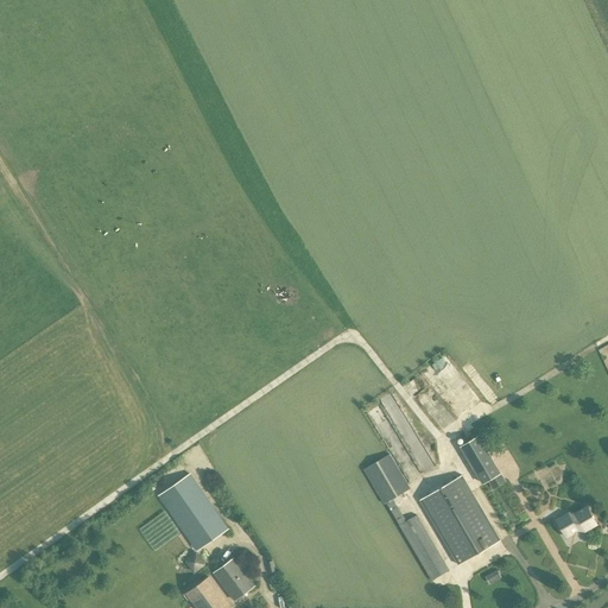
[(411,380),(416,390),(425,386),(422,375),(411,380)]
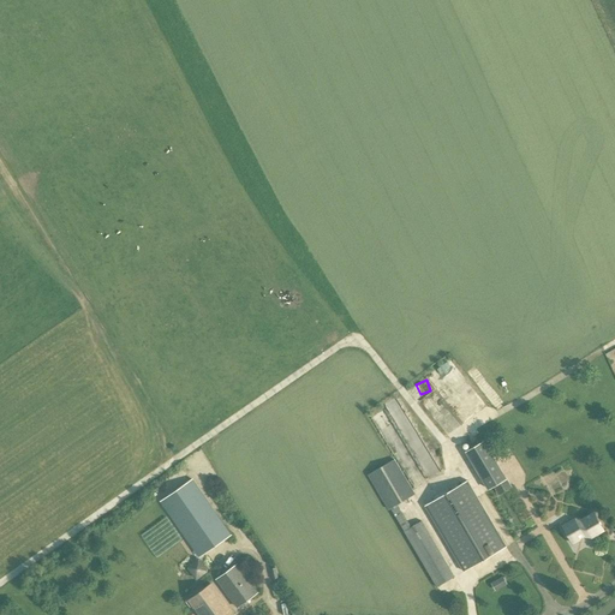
[(495,485),(500,494),(511,488),(483,442),(466,452),(489,489),(495,485)]
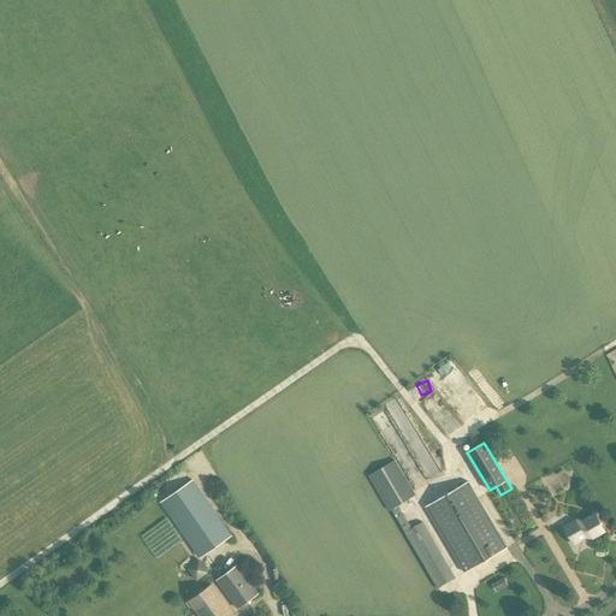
[(438,588),(455,579),(421,522),(410,528),(397,507),(415,496),(395,461),(368,475),(390,510),(391,510),(438,588)]
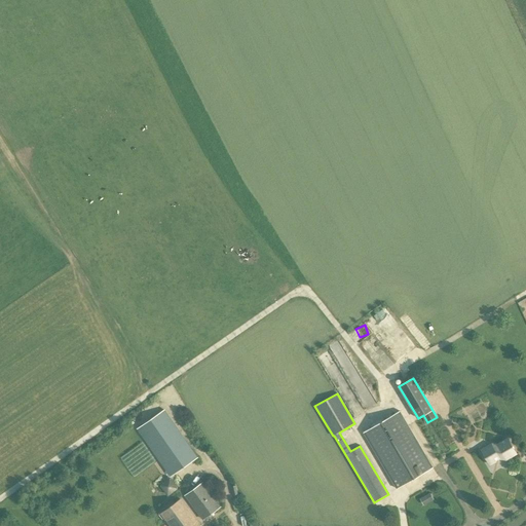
[(138,429),(171,477),(197,458),(164,411),(138,429)]
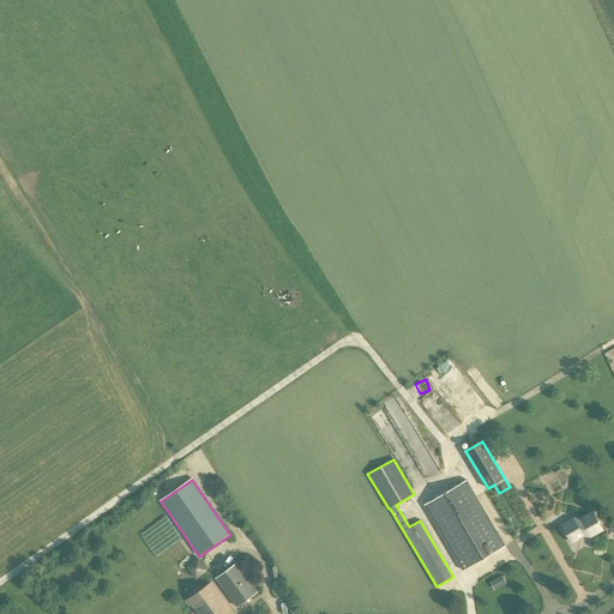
[(505,546),(467,480),(423,505),(463,571),(505,546)]
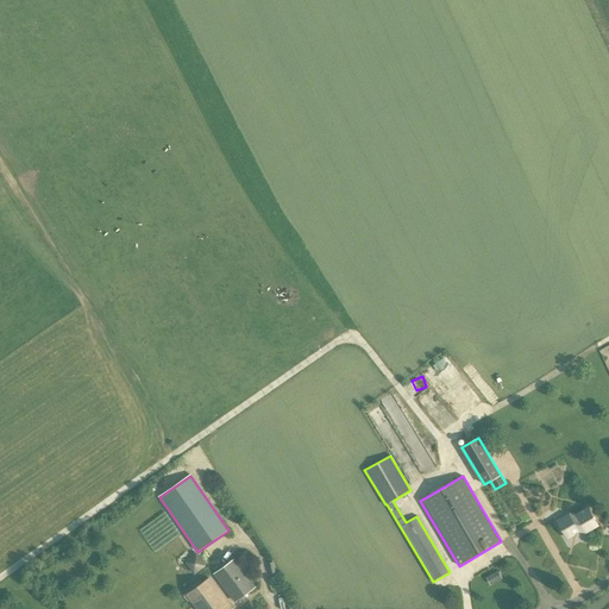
[(576,515),(569,514),(557,521),(567,539),(579,532),(585,533),(598,526),(588,508),(576,515)]
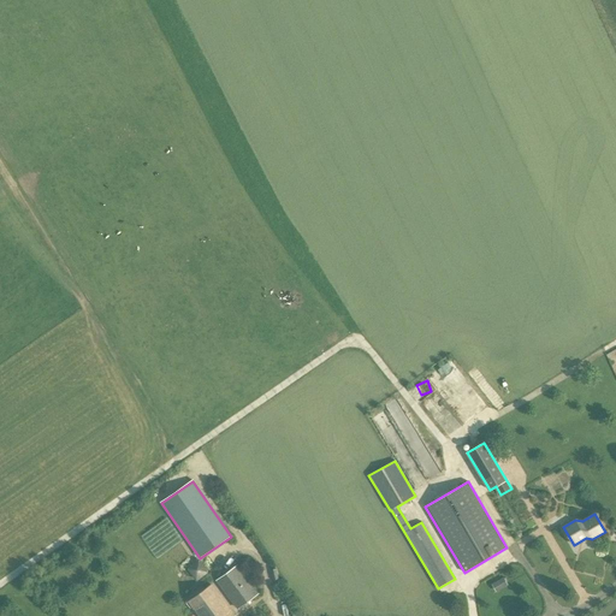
[(237,609),(258,594),(237,566),(217,581),(237,609)]
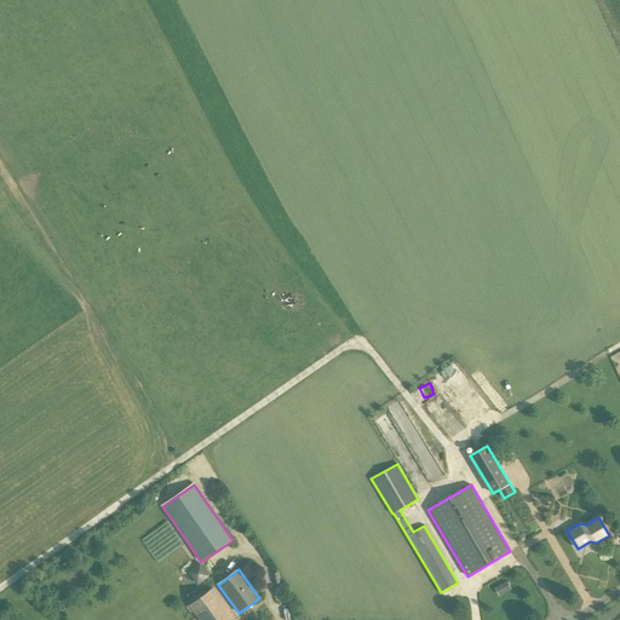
[(494,589),(499,596),(511,589),(507,581),(494,589)]
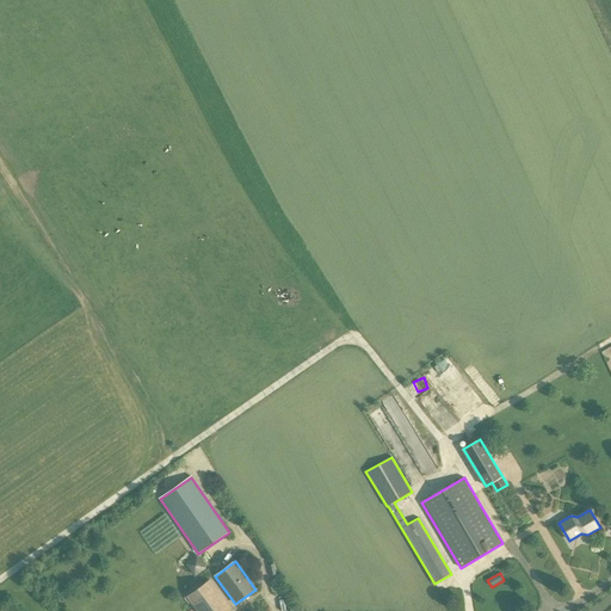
[(233,610),(234,610),(233,610),(232,610),(209,580),(187,597),(197,610),(233,610)]
